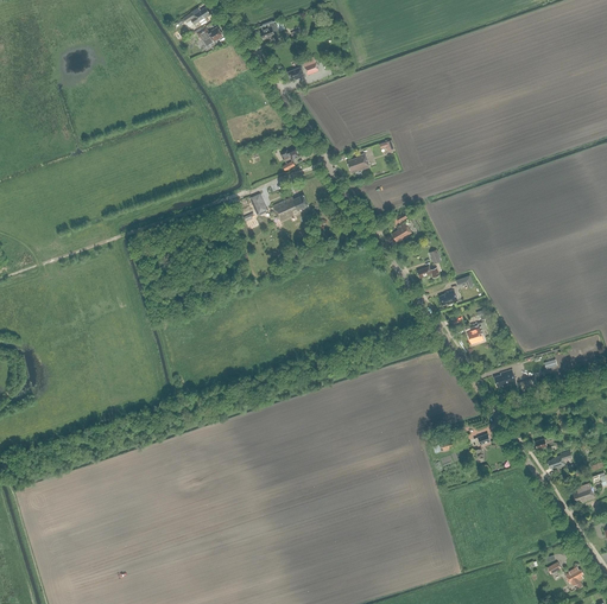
[(204,5),(194,11),(194,12),(195,14),(190,17),(193,20),(197,18),(200,23),(207,18),(204,13),(209,11),(204,5)]
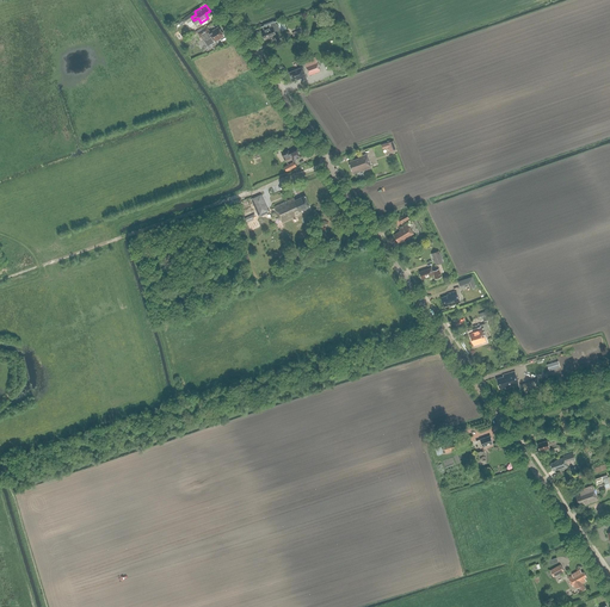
[(191,10),(184,14),(177,19),(179,23),(186,18),(186,19),(195,14),(191,10)]
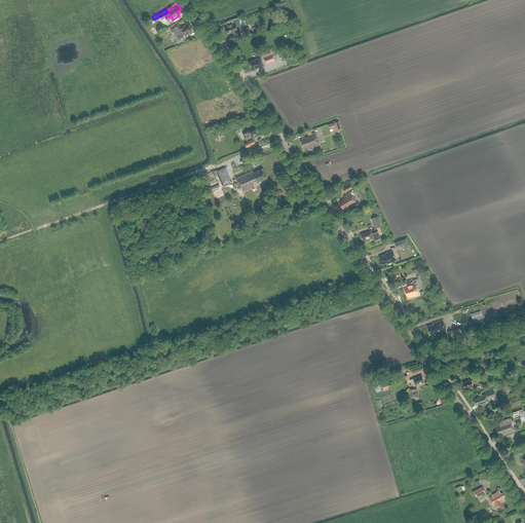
[(240,25),(237,19),(236,19),(235,15),(235,16),(234,15),(226,19),(226,20),(225,21),(226,24),(224,25),(227,32),(236,28),(236,26),(240,25)]
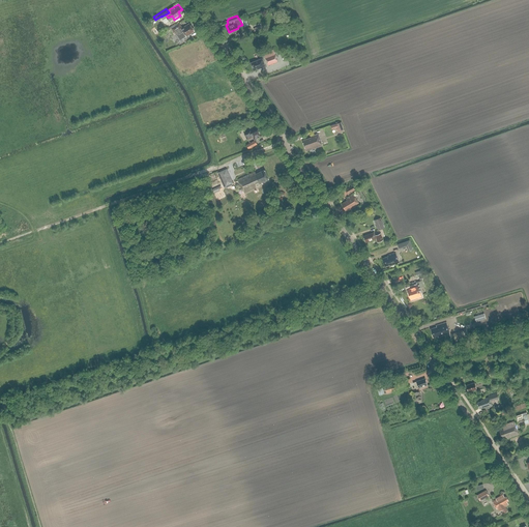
[(193,25),(192,25),(190,24),(192,23),(189,22),(188,21),(183,24),(181,25),(178,21),(171,26),(173,29),(175,28),(178,33),(180,36),(185,33),(185,34),(188,32),(188,31),(194,28),(194,27),(193,25)]
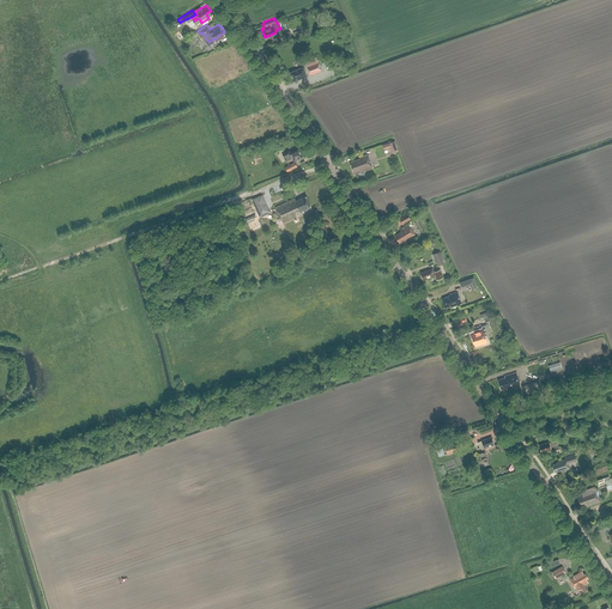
[(320,68),(315,54),(304,59),(309,72),(320,68)]
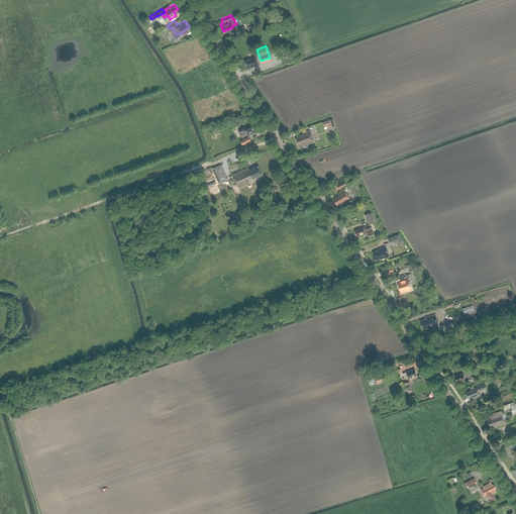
[(246,67),(252,64),(253,65),(255,65),(255,63),(258,62),(254,55),(243,59),(246,67)]
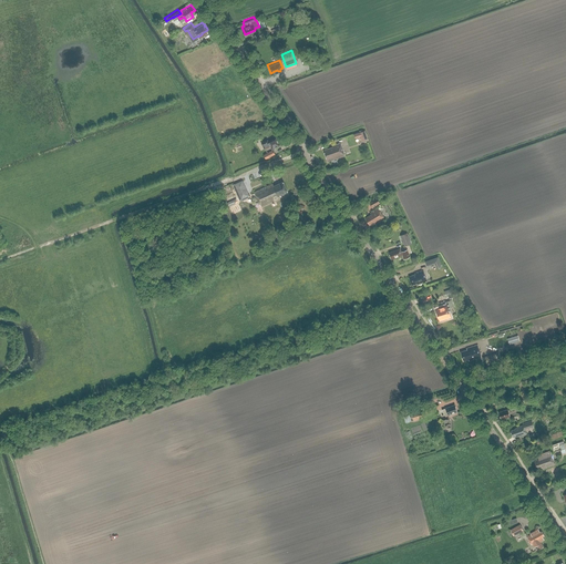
[(267,139),(267,137),(263,140),(260,141),(264,146),(269,143),(271,146),(279,142),(275,135),(267,139)]
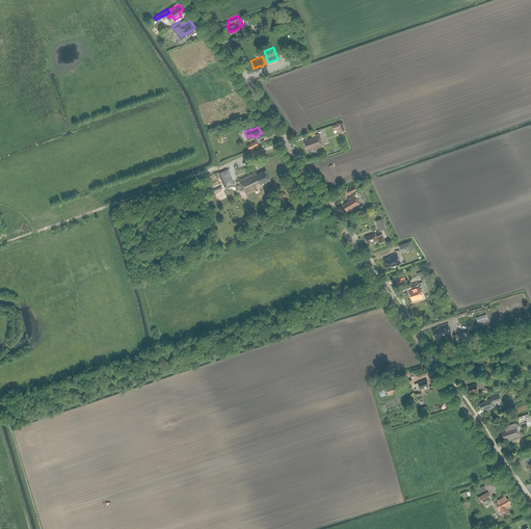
[(312,135),(302,138),(307,149),(322,143),(318,131),(311,134),(312,135)]
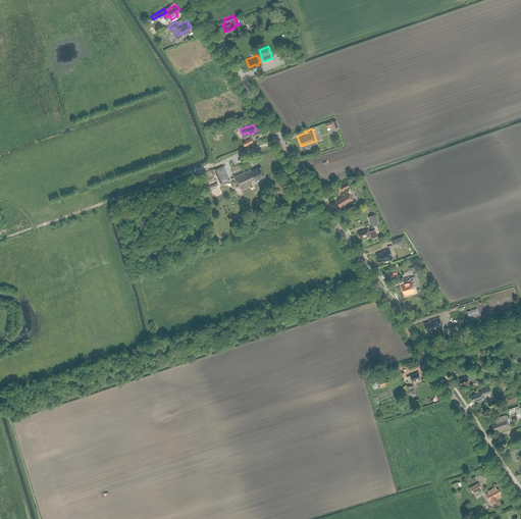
[(252,140),(250,136),(242,140),(244,144),(252,140)]
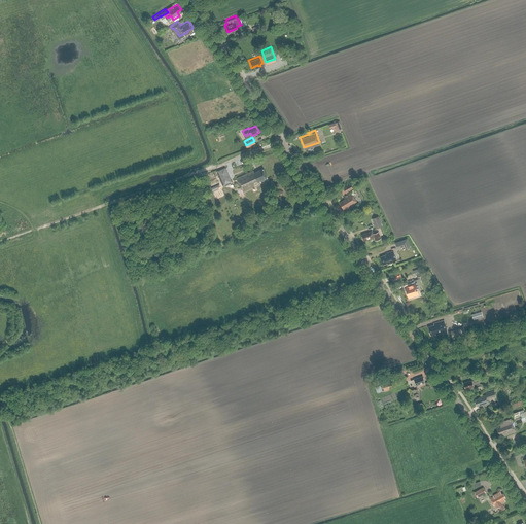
[(242,189),(246,187),(252,184),(258,181),(257,179),(267,175),(263,166),(253,170),(252,168),(235,175),(242,189)]
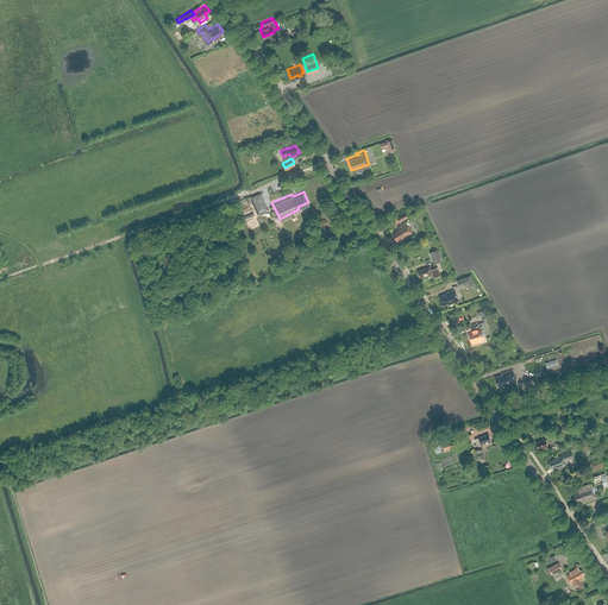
[(268,208),(264,202),(255,207),(257,213),(268,208)]
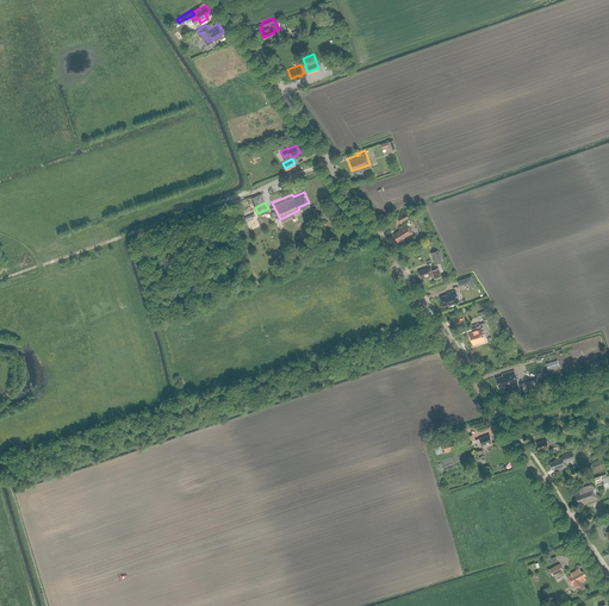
[(396,216),(399,220),(408,216),(405,210),(396,216)]
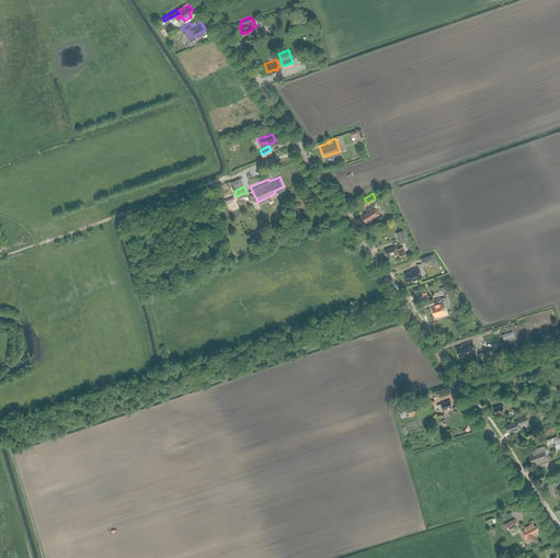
[(379,214),(373,203),(365,208),(366,209),(361,213),(365,220),(368,218),(368,219),(372,217),(372,218),(379,214)]
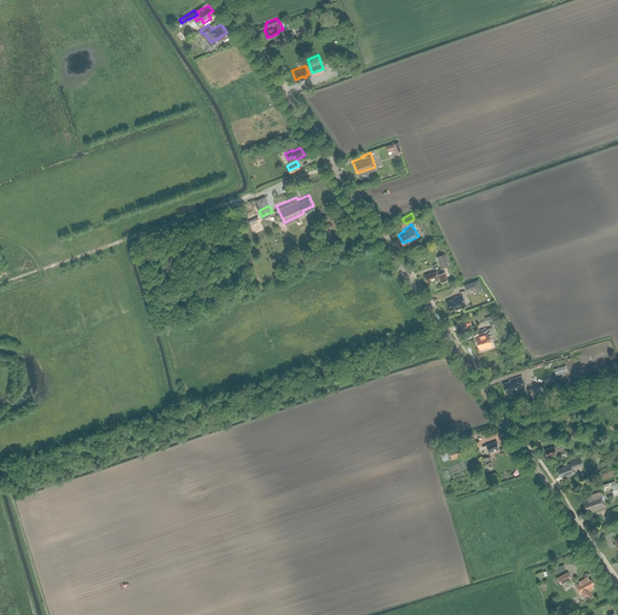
[(440,265),(448,262),(444,251),(437,254),(440,265)]
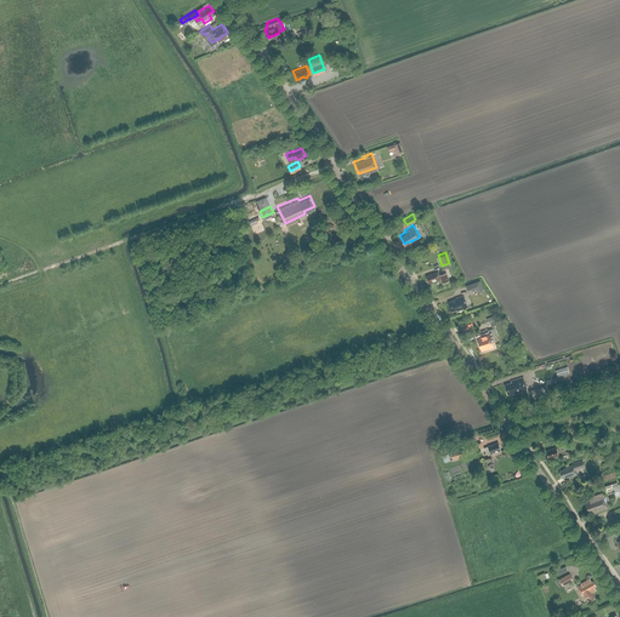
[(444,270),(438,273),(437,269),(425,274),(427,280),(433,279),(436,278),(439,275),(442,280),(448,278),(444,270)]
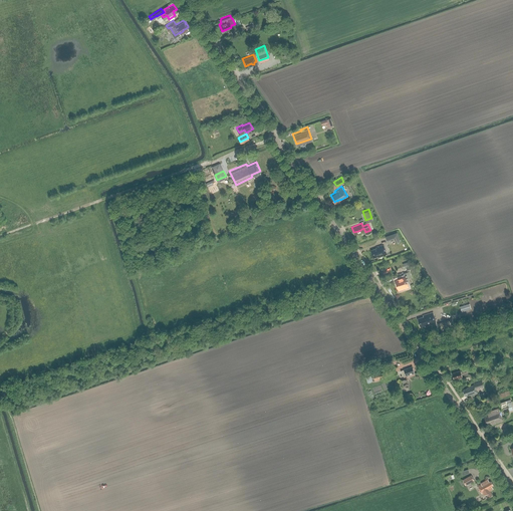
[(397,230),(385,234),(386,239),(398,235),(397,230)]
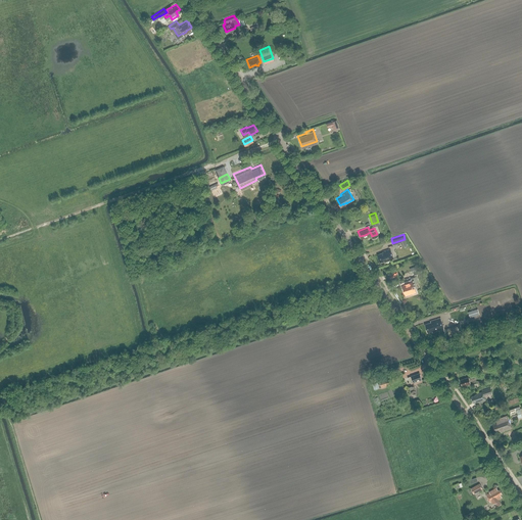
[(385,258),(385,260),(393,256),(389,246),(382,248),(382,250),(376,252),(379,260),(383,258),(383,260),(385,258)]
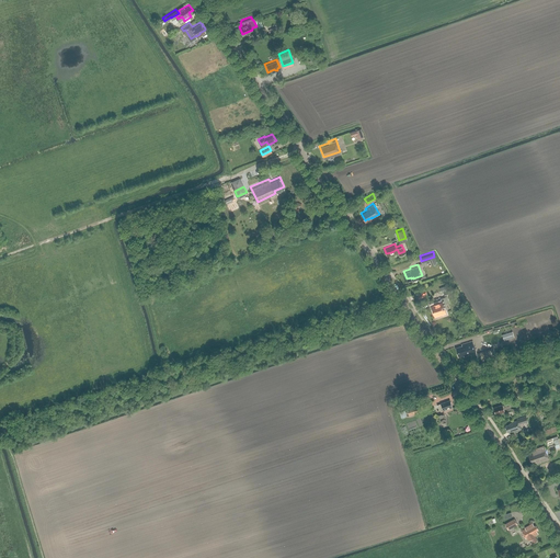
[(448,291),(445,283),(438,285),(441,289),(443,288),(444,293),(448,291)]
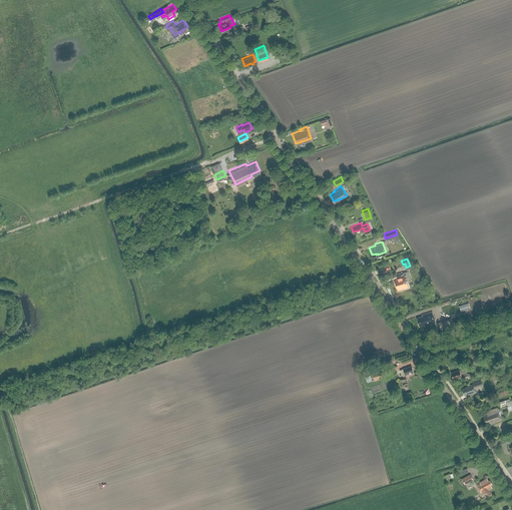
[(410,275),(408,269),(402,271),(403,275),(397,277),(398,278),(394,280),(396,287),(398,286),(399,288),(403,286),(407,284),(404,277),(410,275)]
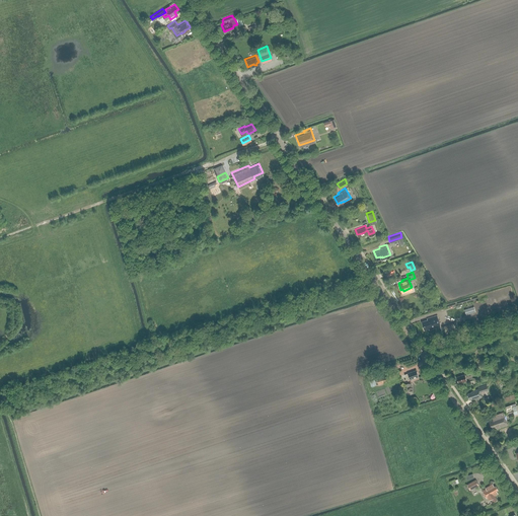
[(487,296),(489,302),(497,300),(495,293),(487,296)]
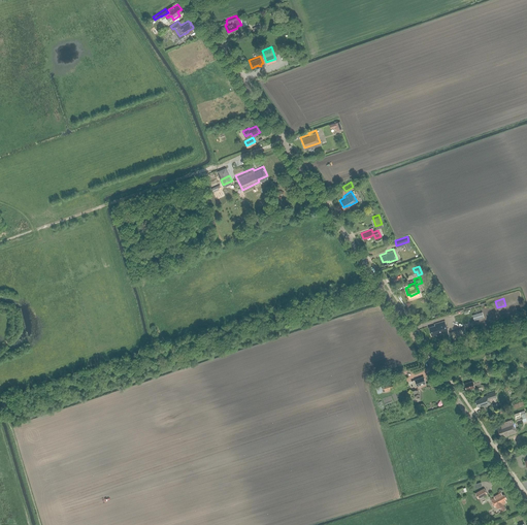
[(435,332),(435,333),(448,329),(443,318),(433,322),(434,323),(428,325),(430,333),(435,332)]
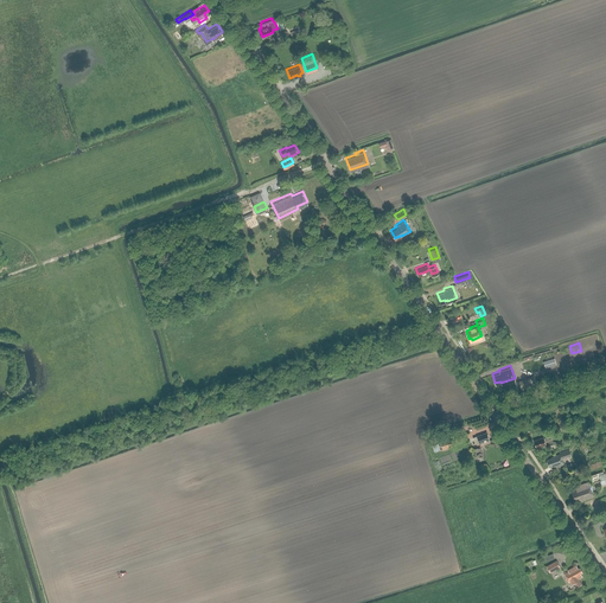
[(533,373),(524,376),(527,383),(535,380),(533,373)]
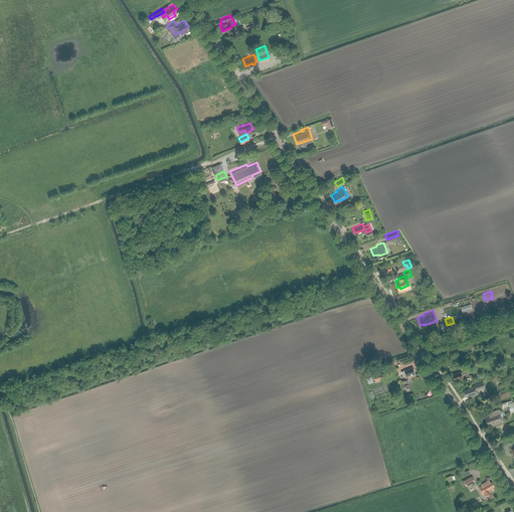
[(402,374),(405,372),(405,374),(413,371),(411,365),(403,368),(400,369),(402,374)]
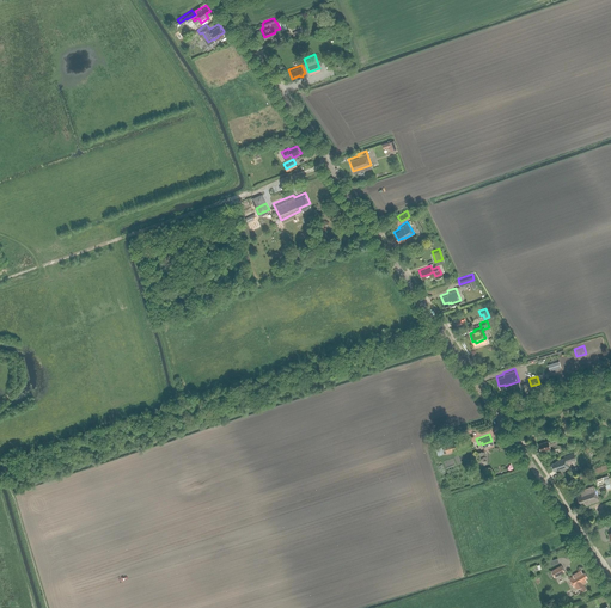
[(548,438),(547,438),(537,441),(539,448),(549,446),(549,444),(556,442),(555,436),(548,438)]
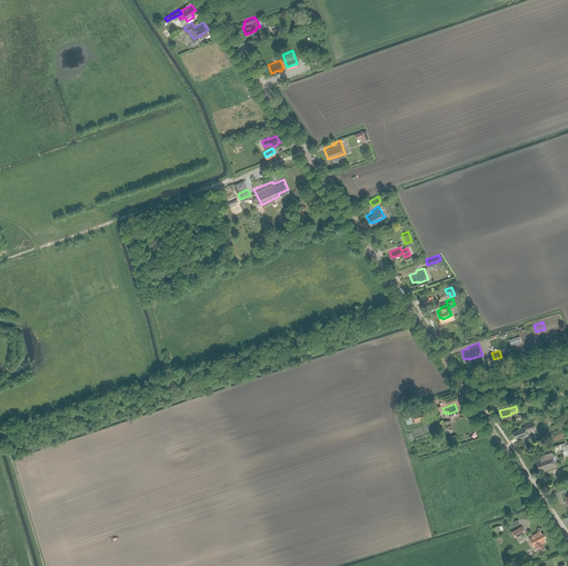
[(425,416),(422,409),(411,413),(414,419),(425,416)]
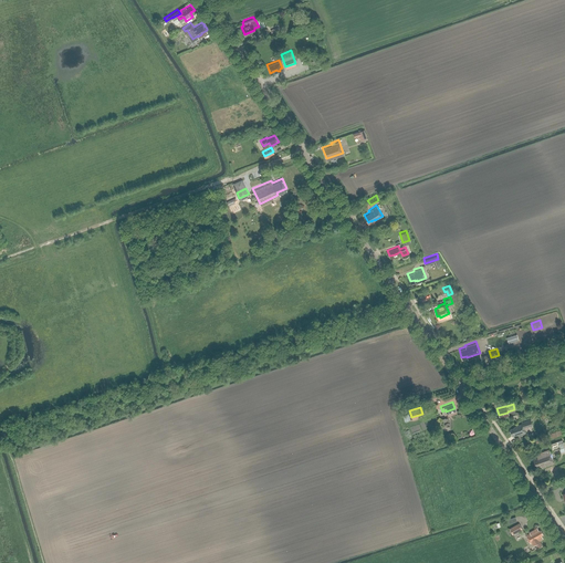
[(524,430),(522,425),(527,424),(532,423),(530,417),(521,420),(521,421),(516,423),(516,424),(513,425),(513,426),(509,427),(509,428),(509,429),(509,430),(510,430),(511,434),(515,431),(515,433),(520,431),(524,430)]
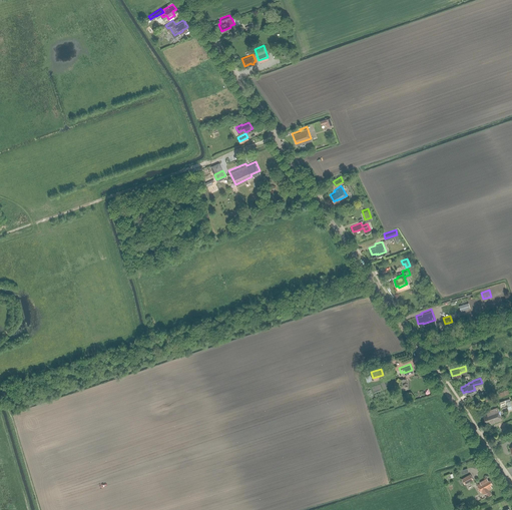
[(507,408),(511,406),(509,397),(497,400),(499,406),(506,404),(507,408)]
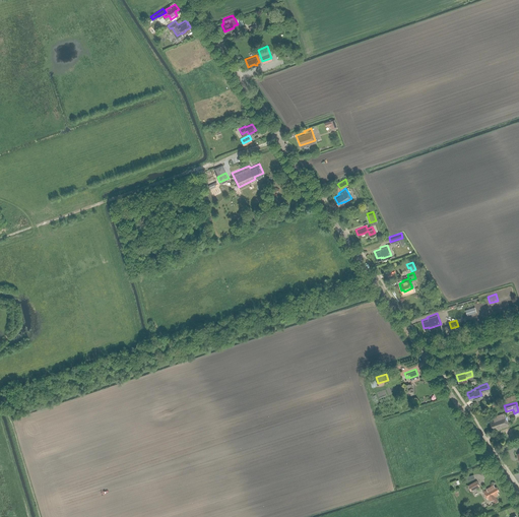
[(507,424),(504,412),(503,410),(492,414),(493,418),(489,419),(492,427),(498,425),(498,426),(500,426),(507,424)]
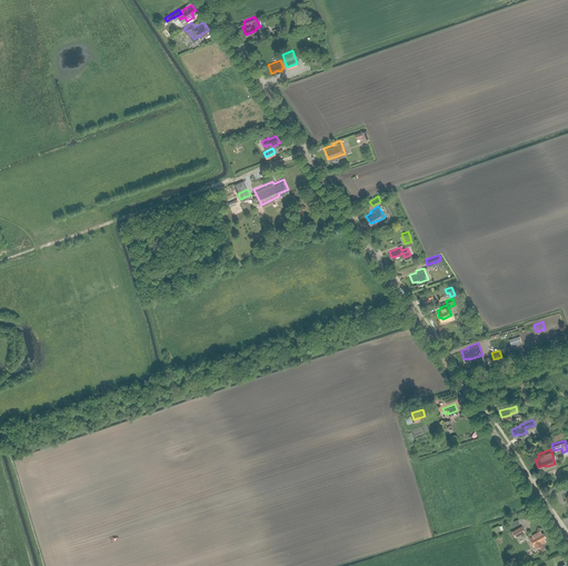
[(520,524),(511,529),(515,535),(524,529),(520,524)]
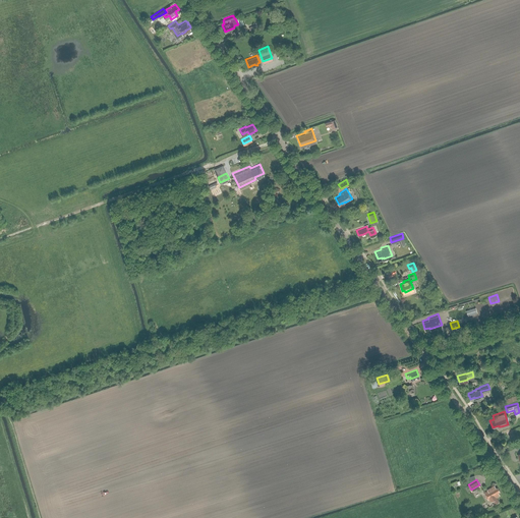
[(483,491),(487,498),(490,496),(494,502),(498,500),(496,495),(499,493),(498,491),(499,490),(497,485),(495,485),(494,483),(486,487),(486,488),(483,491)]
